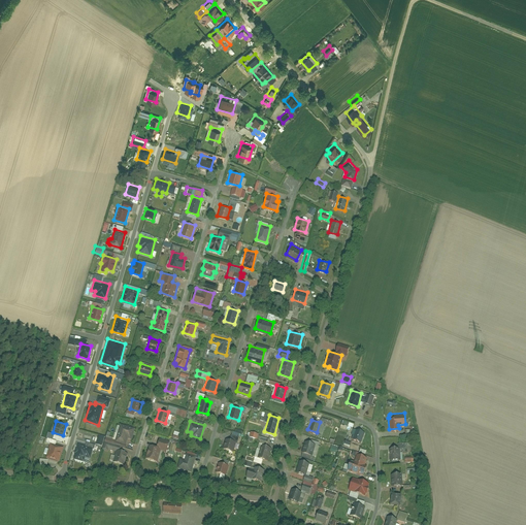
[(134,426),(120,422),(114,439),(126,443),(127,436),(132,437),(134,426)]
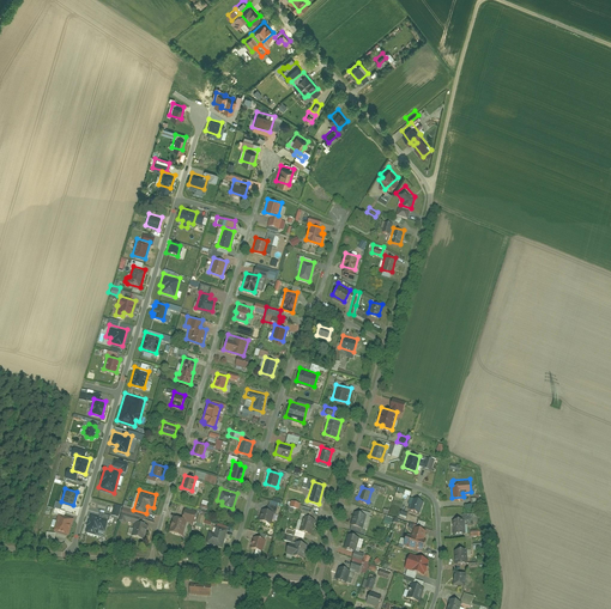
[(423,499),(413,495),(409,507),(418,511),(423,499)]
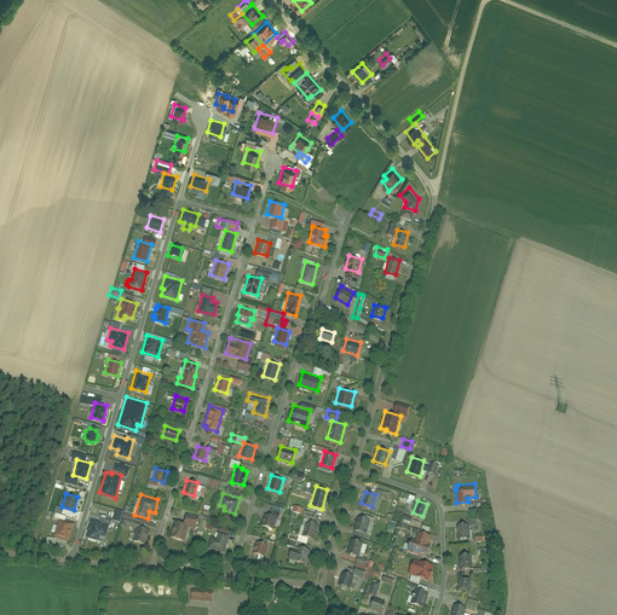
[(292,504),(288,514),(294,516),(295,511),(300,512),(301,506),(292,504)]
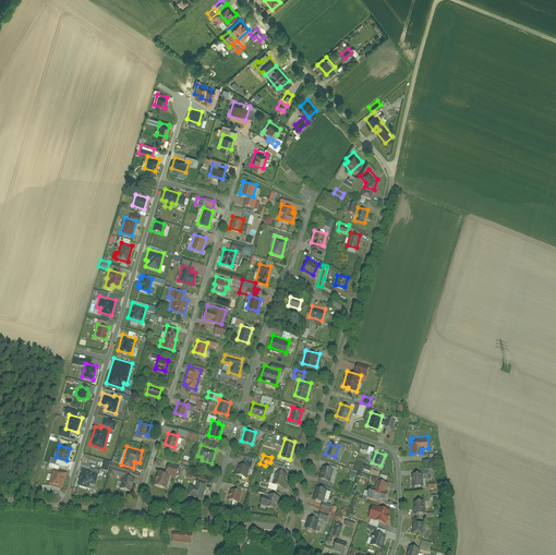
[(249,466),(238,462),(234,472),(246,475),(249,466)]
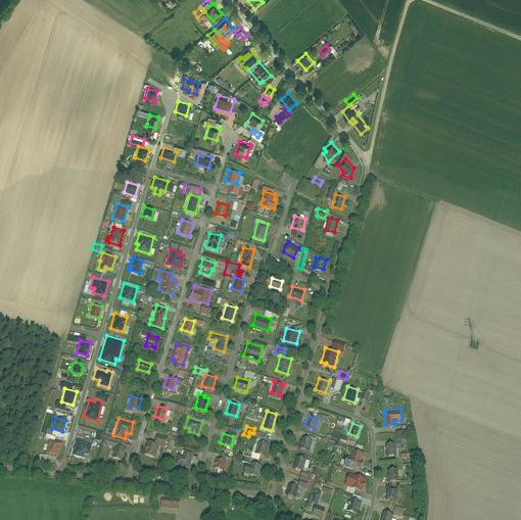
[(312,438),(301,434),(298,445),(309,450),(312,438)]
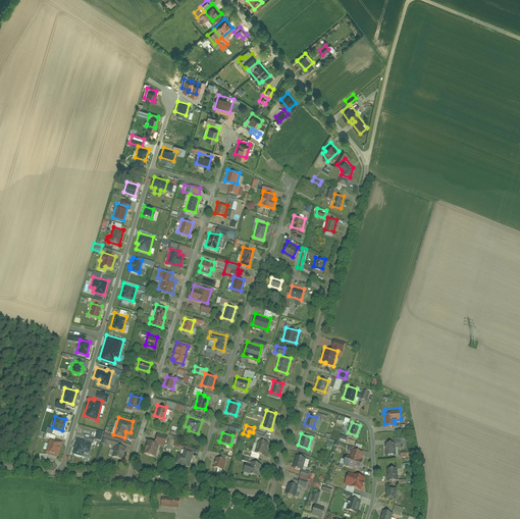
[(62,439),(49,436),(45,451),(58,454),(62,439)]
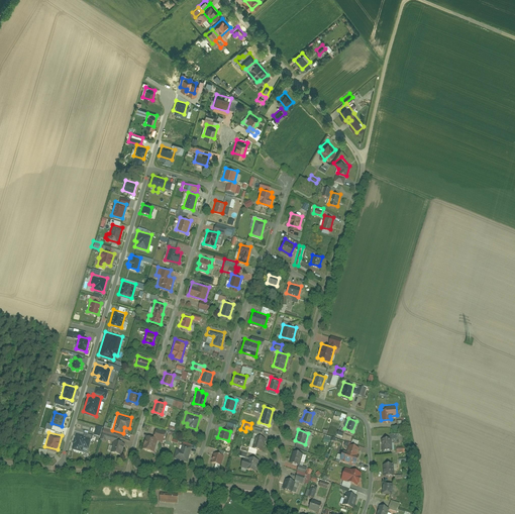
[(91,436),(76,432),(72,447),(82,450),(83,445),(88,447),(91,436)]
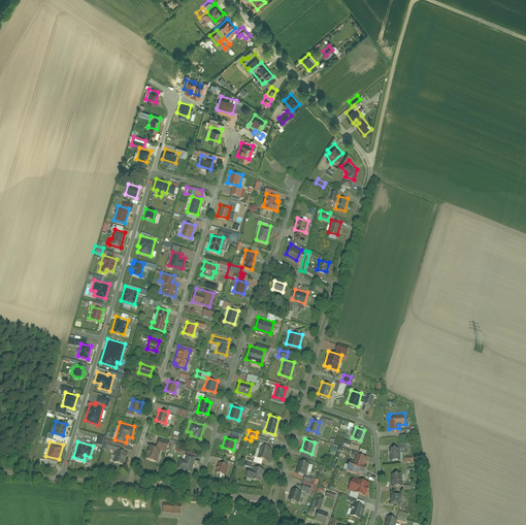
[(169,441),(166,452),(172,454),(175,444),(169,441)]
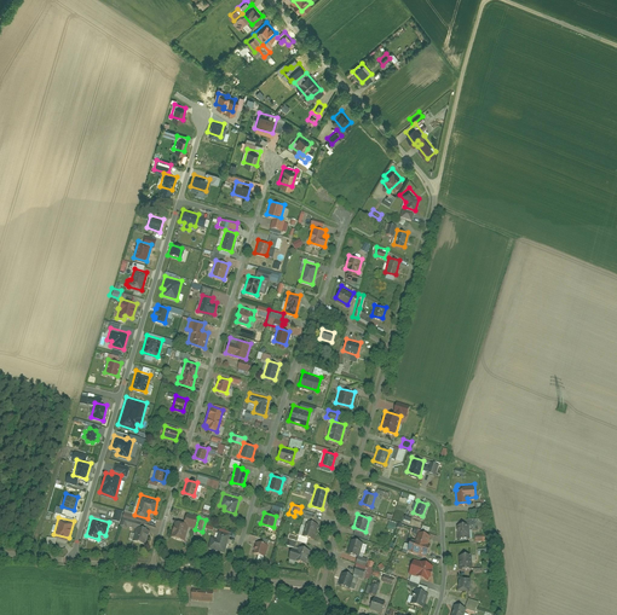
[(188,523),(174,520),(169,534),(184,539),(188,523)]
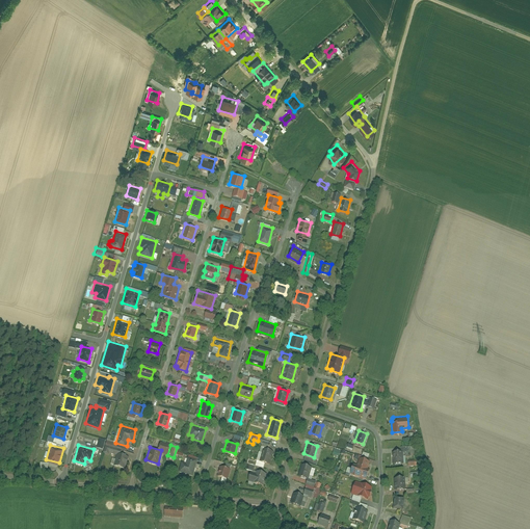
[(273,449),(263,447),(259,458),(269,463),(273,449)]
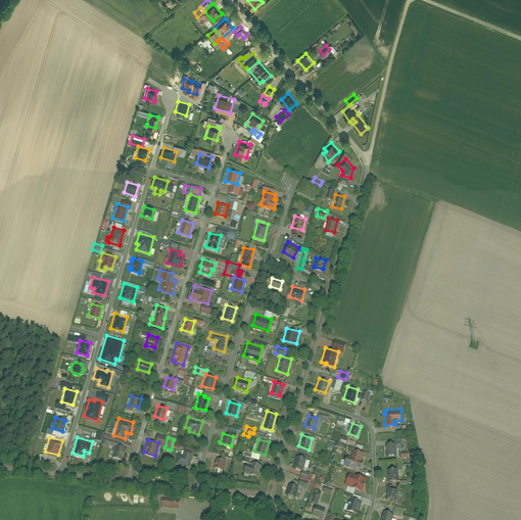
[(396,454),(395,441),(385,442),(385,454),(396,454)]
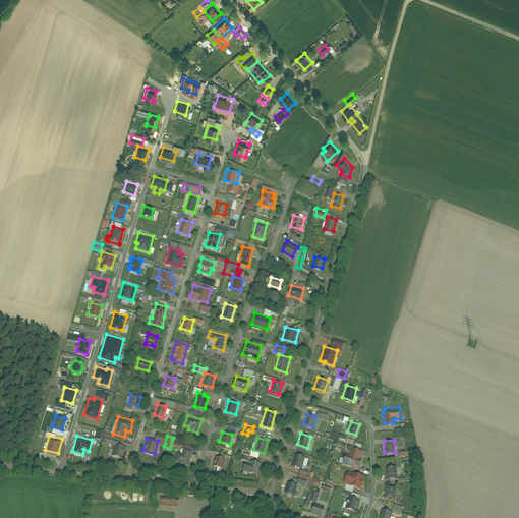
[(125,446),(114,443),(111,454),(122,457),(125,446)]
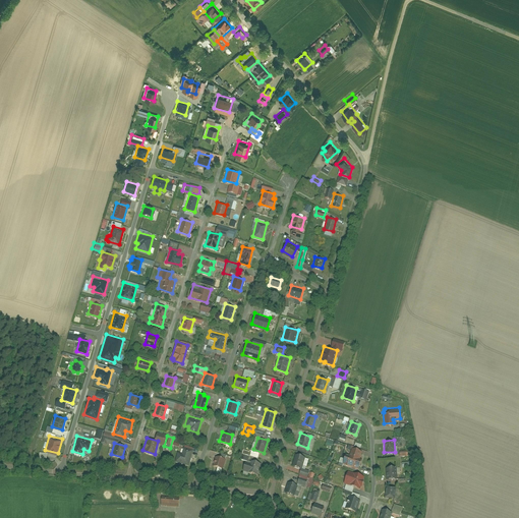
[(192,448),(183,445),(181,451),(177,450),(175,460),(188,464),(192,448)]
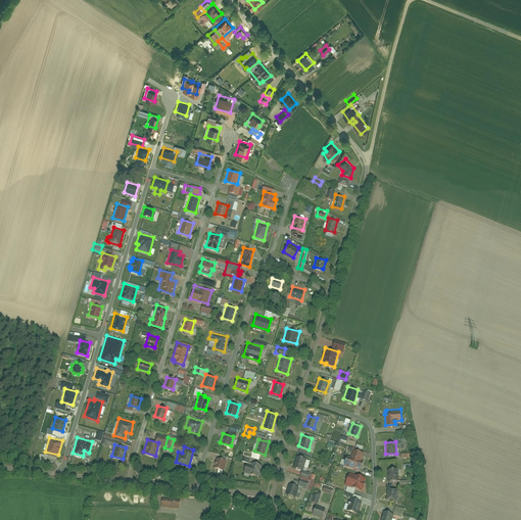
[(350,455),(347,454),(344,464),(360,469),(363,459),(361,458),(364,451),(352,447),(350,455)]
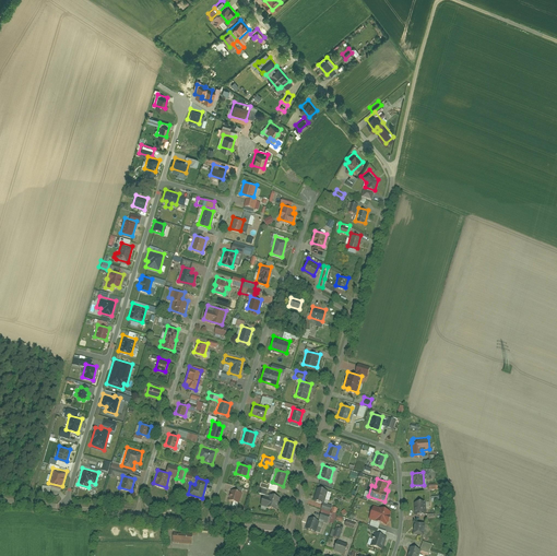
[(327,488),(317,485),(312,497),(323,500),(327,488)]
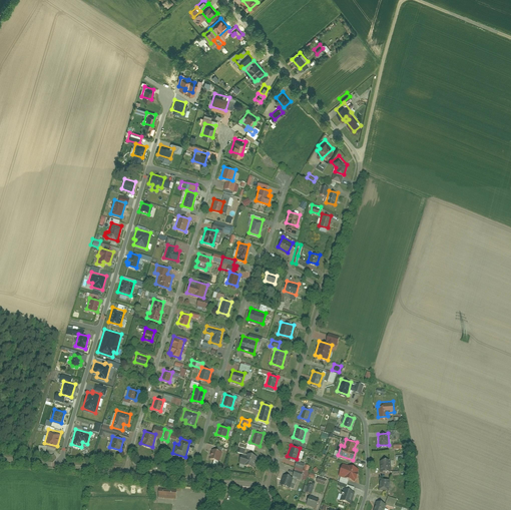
[(221,450),(211,447),(208,457),(219,460),(221,450)]
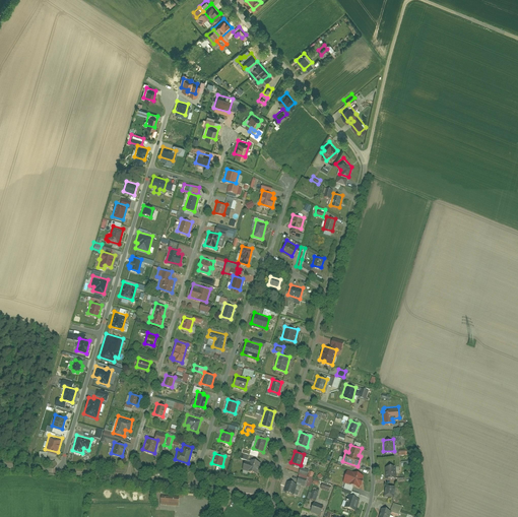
[(260,461),(250,458),(249,460),(245,459),(243,467),(257,472),(260,461)]
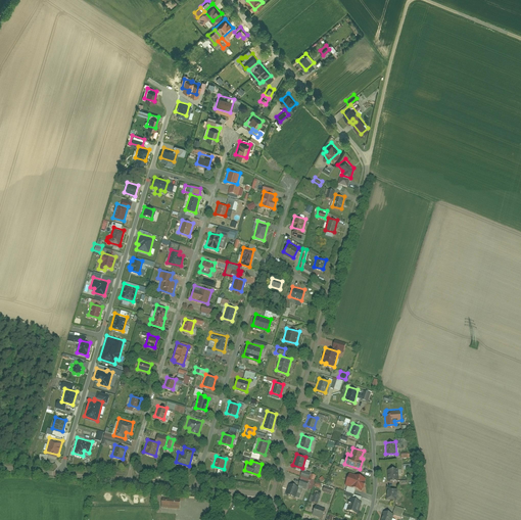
[(397,467),(387,468),(387,479),(398,479),(397,467)]
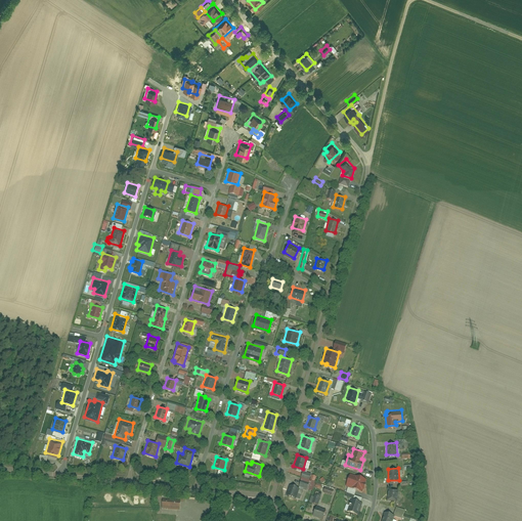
[(366,477),(350,472),(345,484),(362,489),(362,487),(364,488),(366,481),(365,481),(366,477)]
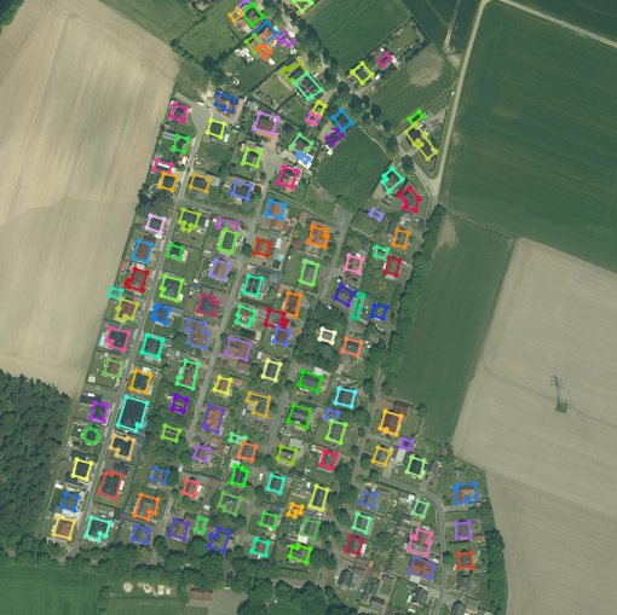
[(353,573),(341,569),(338,581),(350,585),(353,573)]
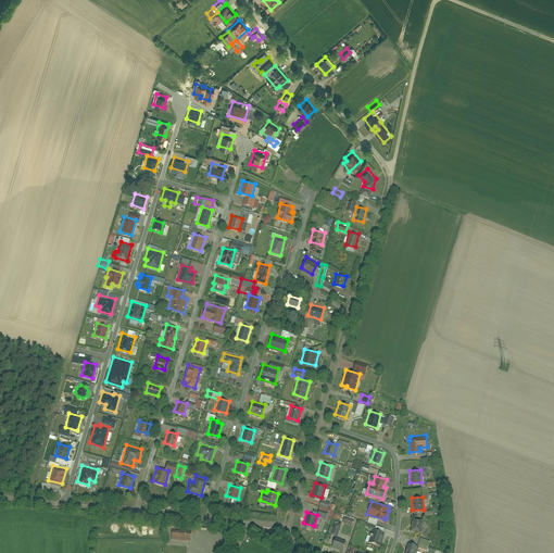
[(423,517),(412,516),(410,528),(420,530),(423,517)]
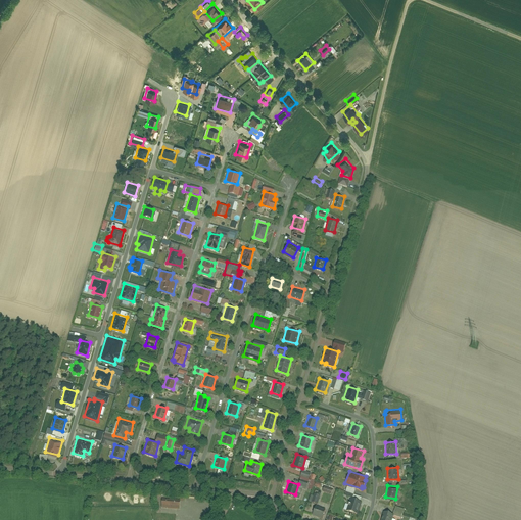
[(309,492),(306,499),(316,502),(319,489),(313,487),(312,492),(309,492)]
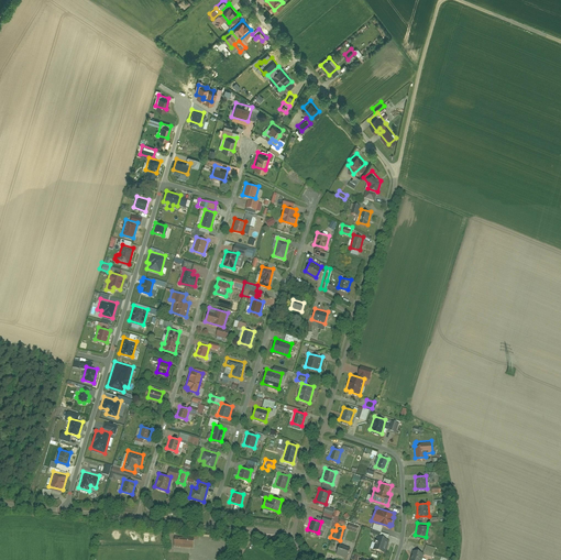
[(193,535),(174,534),(173,544),(193,545),(193,535)]
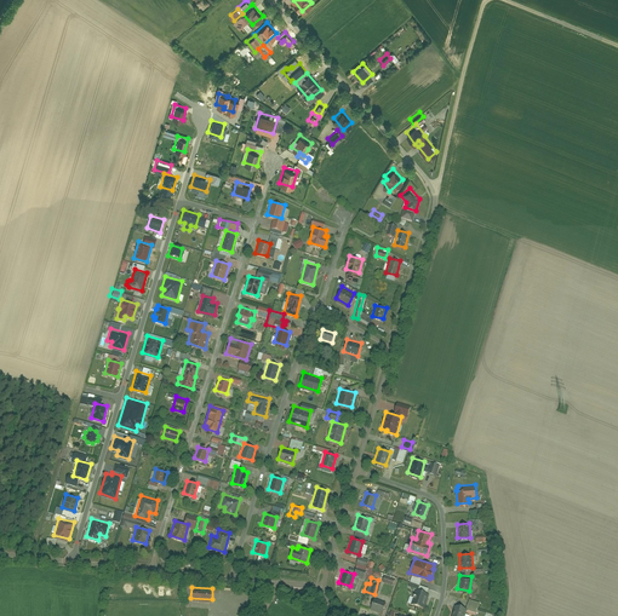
[(428,591),(415,587),(411,602),(424,605),(428,591)]
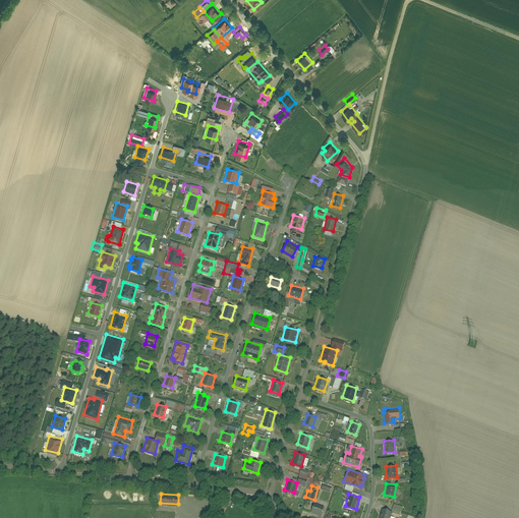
[(324,505),(313,501),(310,510),(321,514),(324,505)]
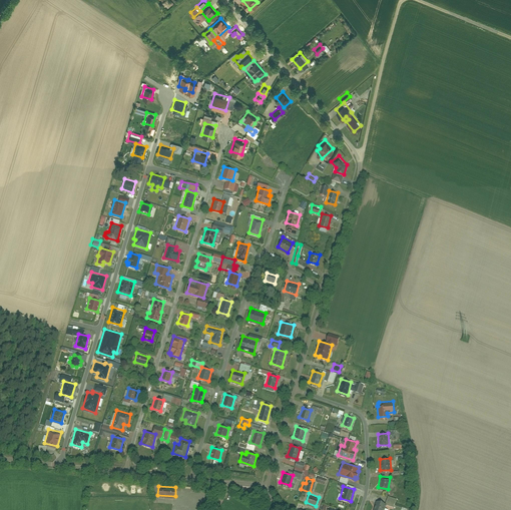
[(383,509),(386,502),(376,499),(372,509),(383,509)]
